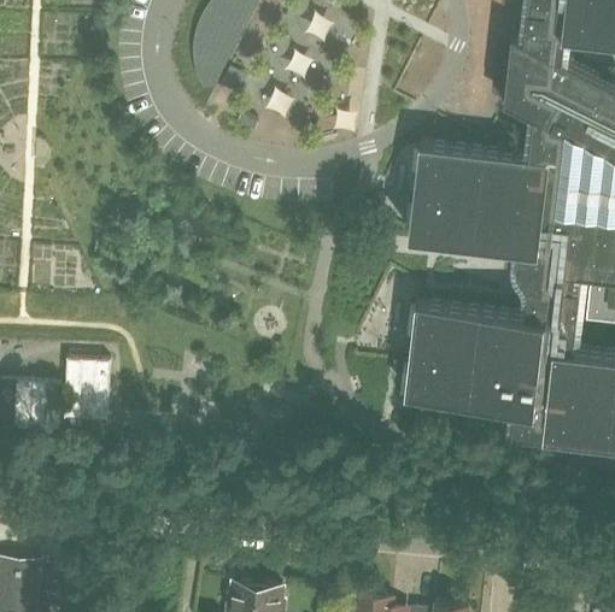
[(210,0),(204,9),(200,19),(197,30),(194,41),(194,49),(194,60),(194,69),(195,78),(201,89),(212,90),(212,89),(257,0),(210,0)]
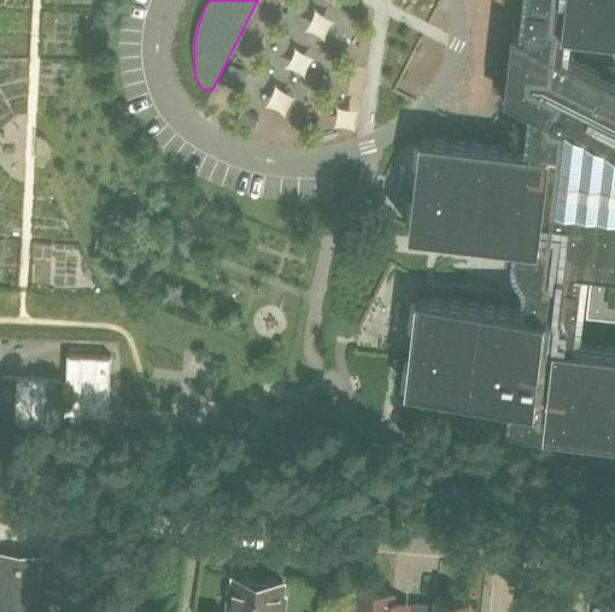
[(608,276),(614,277),(614,86),(561,59),(564,34),(614,39),(614,0),(527,0),(523,41),(511,34),(509,53),(503,101),(533,116),(528,156),(419,142),(408,234),(517,247),(516,266),(516,270),(517,275),(520,278),(523,282),(525,287),(526,290),(527,295),(525,315),(415,301),(404,393),(514,406),(510,433),(542,437),(614,446),(614,353),(573,348),(581,274),(590,275),(608,276)]
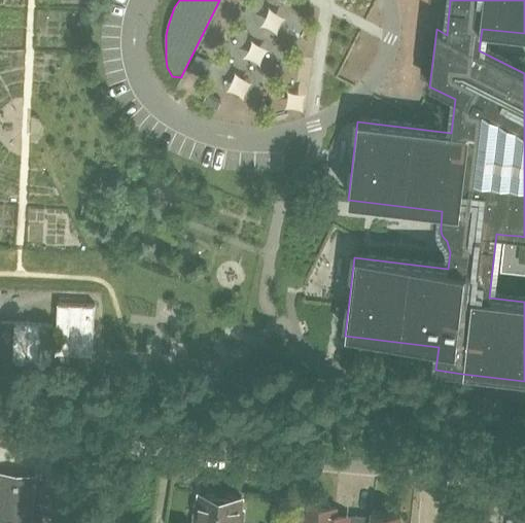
[(249,76),(253,65),(267,70),(274,50),(254,42),(235,92),(250,98),(257,79),(249,76)]
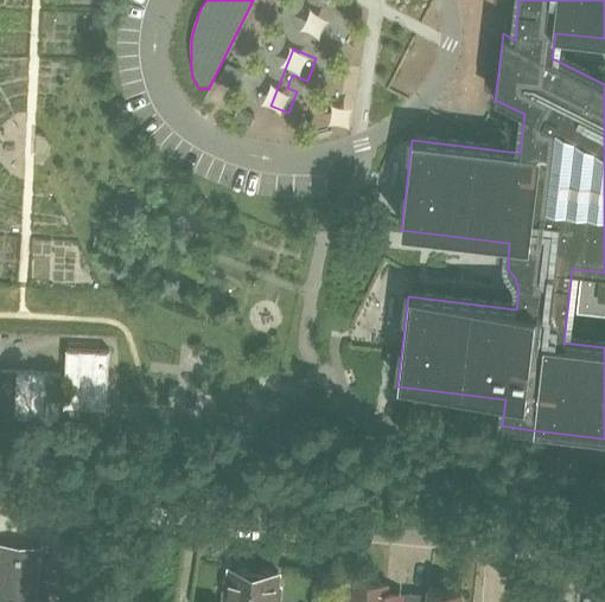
[(580,270),(575,315),(604,318),(604,302),(594,302),(598,271),(580,270)]
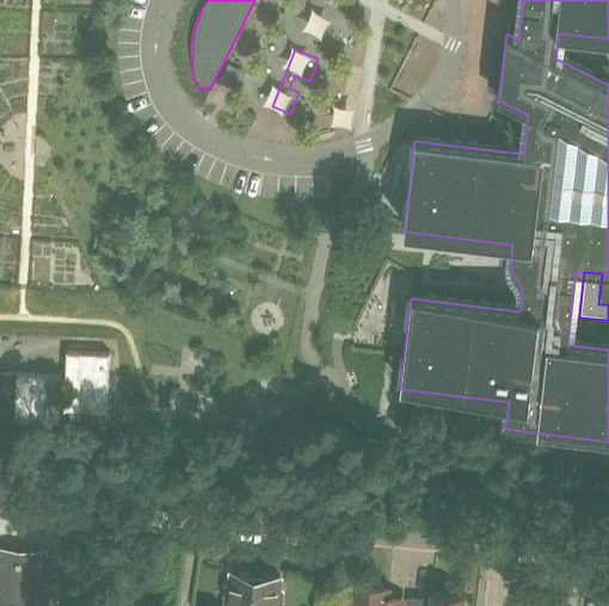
[(105,415),(108,357),(65,356),(63,384),(59,384),(59,379),(0,376),(0,424),(56,426),(57,406),(62,406),(62,414),(105,415)]
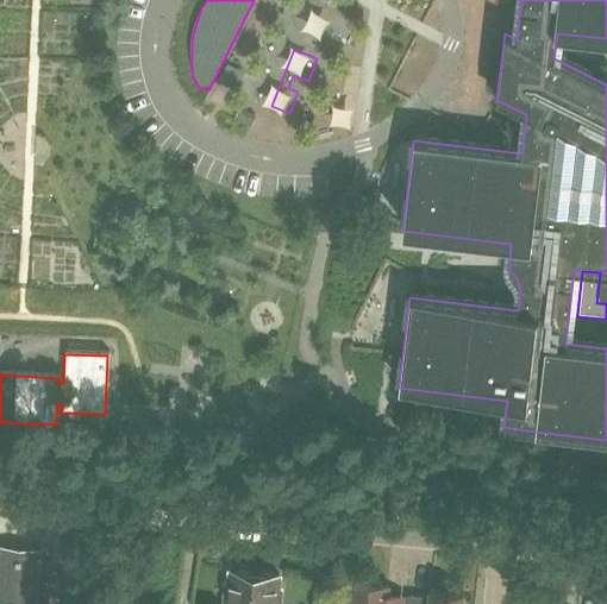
[(248,440),(238,441),(239,451),(249,450),(248,440)]
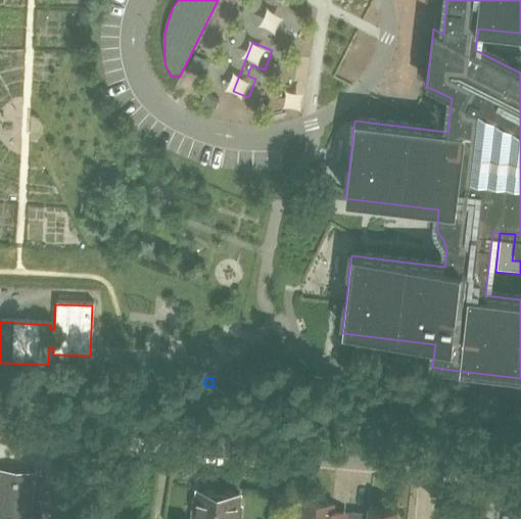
[(231,381),(218,382),(220,392),(232,391),(231,381)]
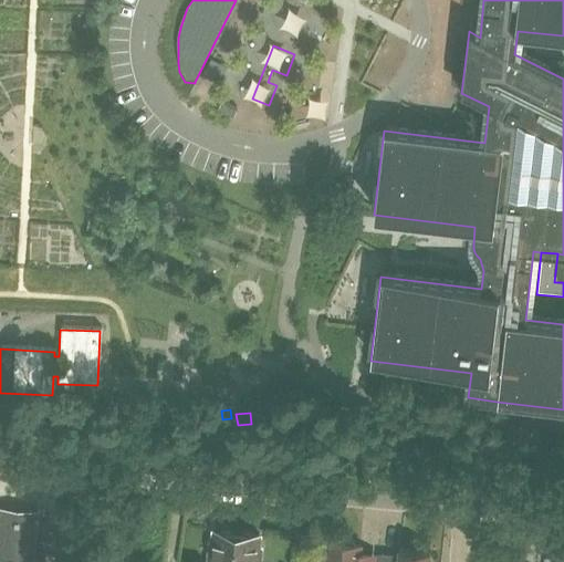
[(31,561),(35,516),(0,512),(0,561),(31,561)]
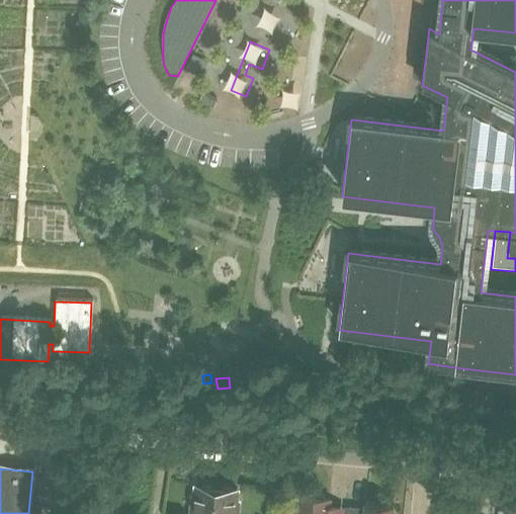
[(212,513),(216,490),(194,488),(194,490),(195,490),(194,499),(191,499),(191,500),(192,500),(191,508),(190,510),(189,513),(212,513)]
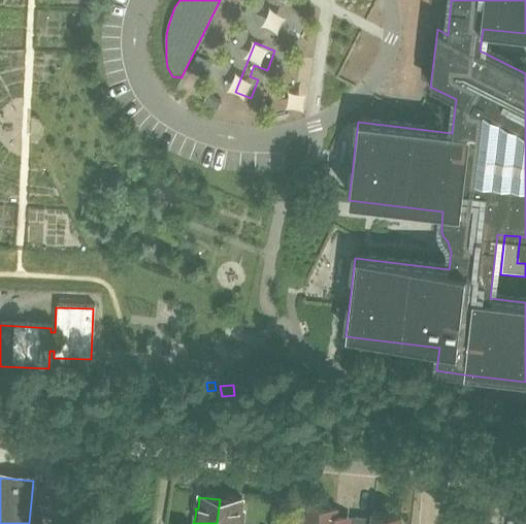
[(240,501),(220,499),(217,523),(239,523),(239,522),(240,514),(241,514),(241,513),(238,513),(239,502),(240,503),(240,501)]
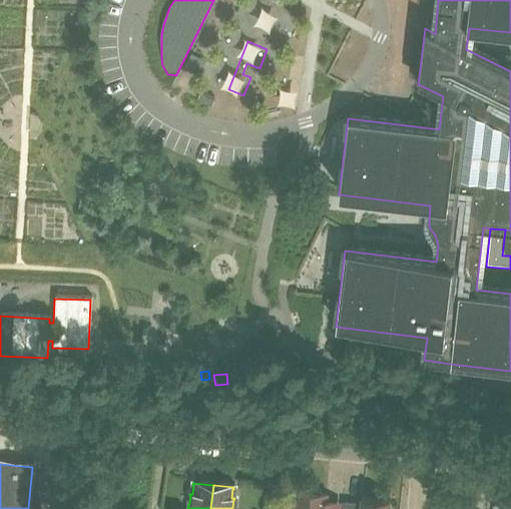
[(338,508),(338,505),(324,504),(325,497),(322,496),(321,495),(320,494),(319,493),(317,492),(316,492),(314,492),(313,492),(311,493),(310,493),(309,494),(308,495),(296,494),(294,508),(338,508)]
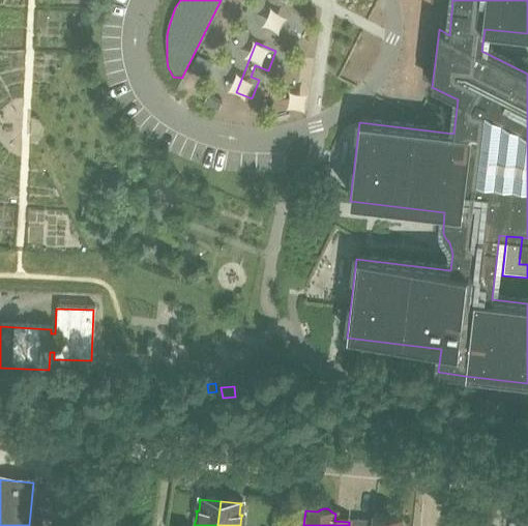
[(401,525),(402,520),(373,517),(372,525),(401,525)]
